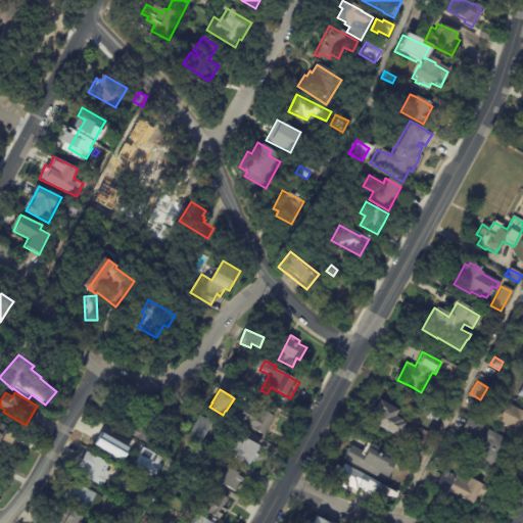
[(522,434),(520,433),(519,435),(507,429),(508,427),(492,418),(503,399),(522,411),(522,434)]
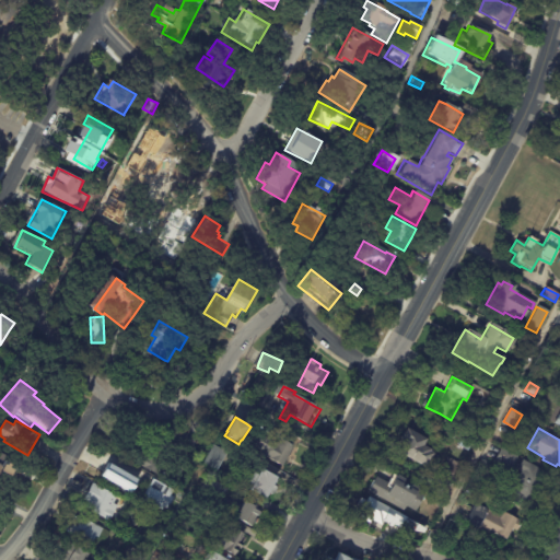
[(405,462),(392,454),(398,442),(396,441),(401,430),(421,441),(419,447),(426,451),(424,453),(429,455),(420,470),(405,462)]
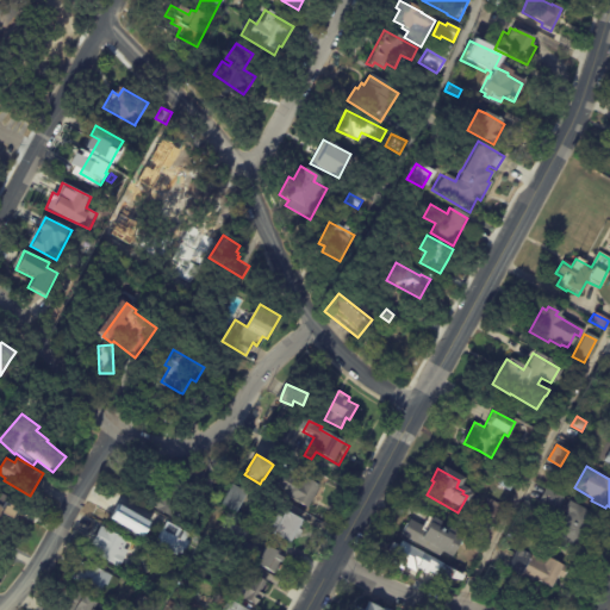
[(298,479),(307,485),(312,479),(325,487),(312,509),(288,495),(291,492),(279,484),(286,472),(298,479)]
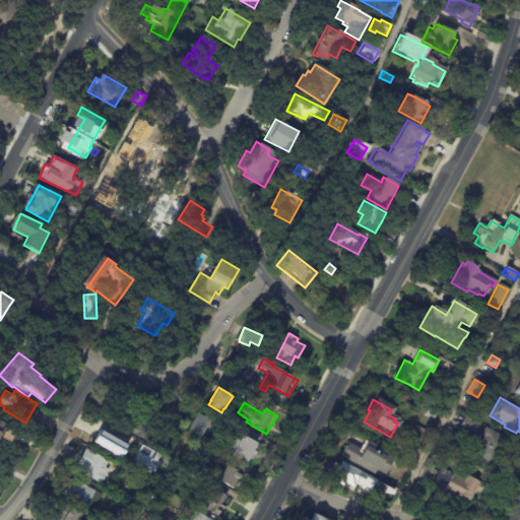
[(178,404),(181,406),(182,410),(158,447),(134,432),(148,409),(159,416),(166,406),(176,403),(178,404)]
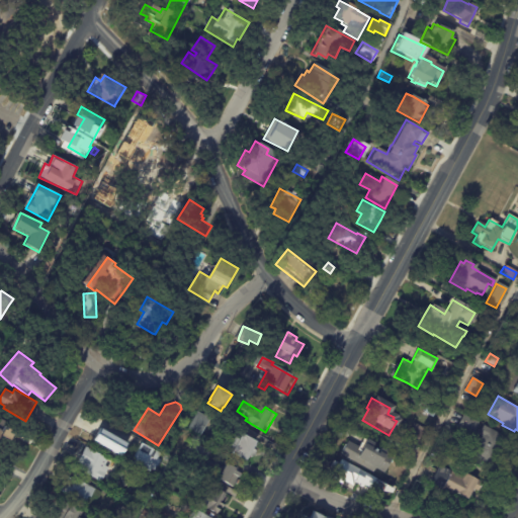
[(432,418),(423,413),(425,408),(434,413),(432,418)]
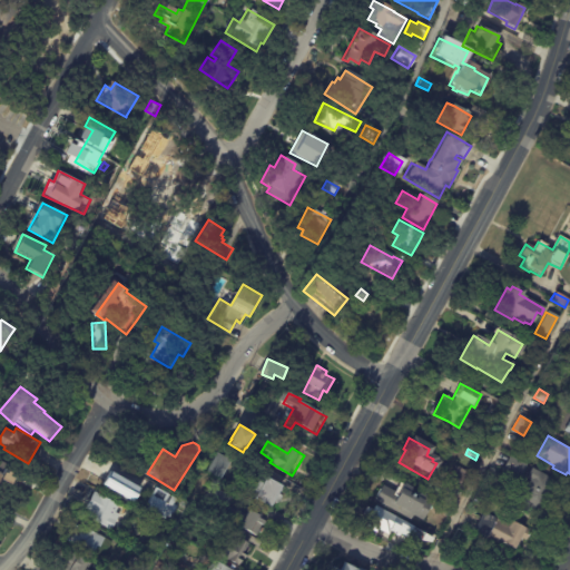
[(227,481),(212,473),(222,454),(237,463),(227,481)]
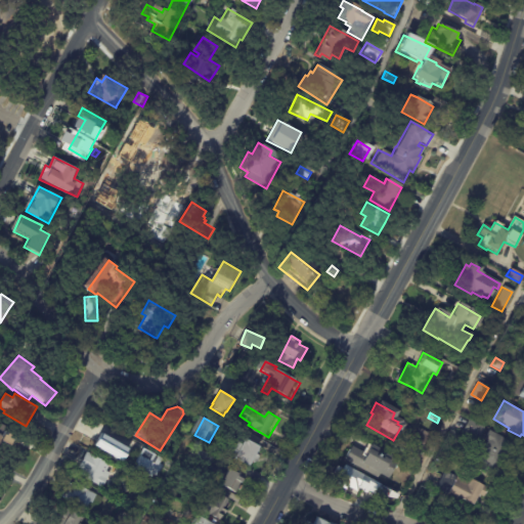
[(463,431),(469,420),(484,428),(477,440),(463,432),(463,431)]
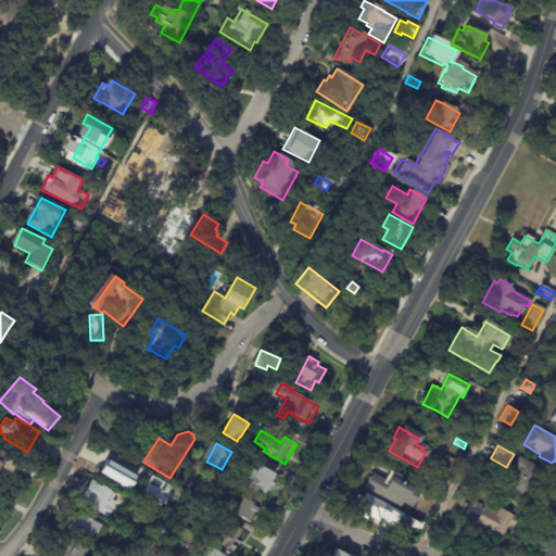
[(13,476),(12,479),(0,471),(0,453),(1,452),(21,463),(13,476)]
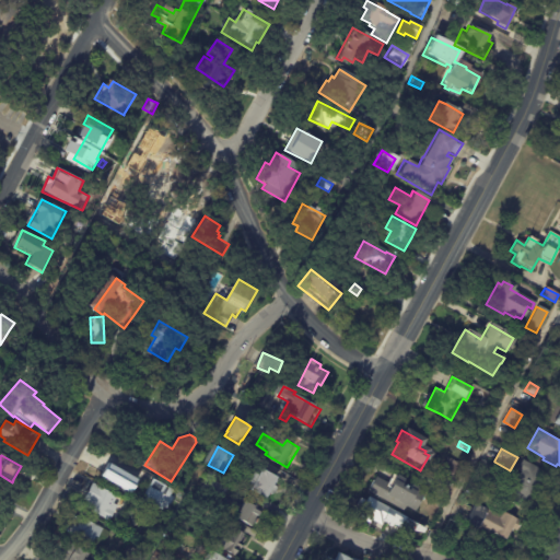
[(448,482),(438,477),(447,458),(462,465),(453,485),(448,482)]
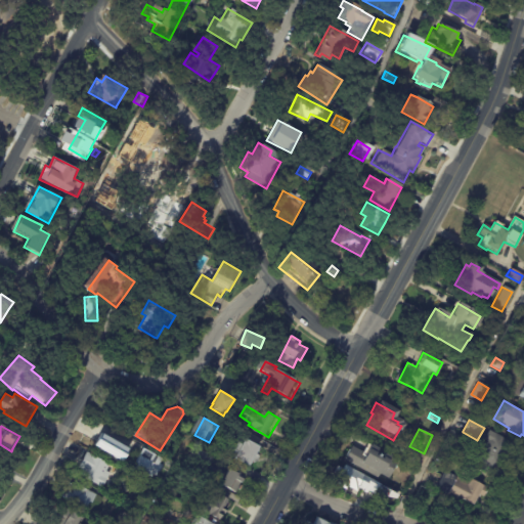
[(510,457),(506,465),(503,463),(496,473),(473,460),(478,450),(481,451),(486,442),(484,440),(489,431),(514,445),(510,453),(512,454),(510,457)]
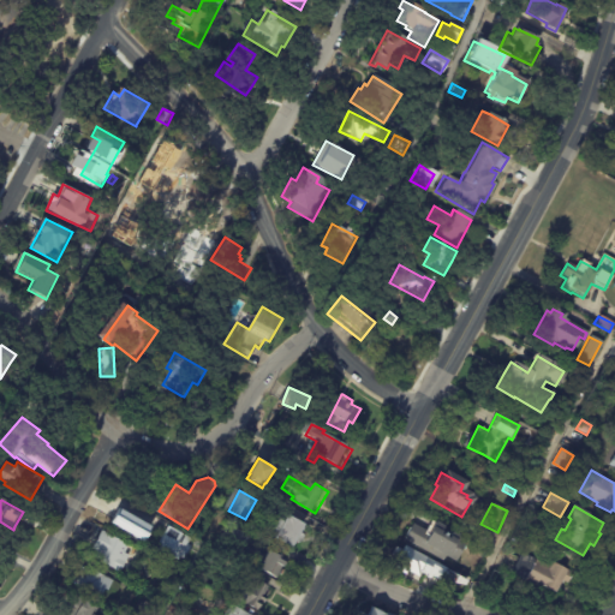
[(150,526),(142,542),(108,523),(117,507),(150,526)]
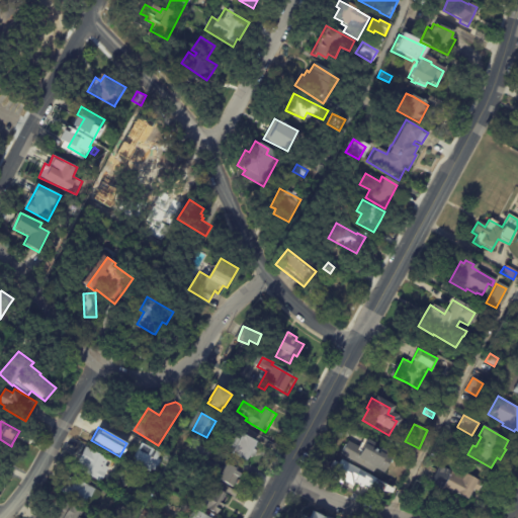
[(251,437),(264,445),(253,463),(240,456),(242,452),(231,446),(237,437),(247,443),(251,437)]
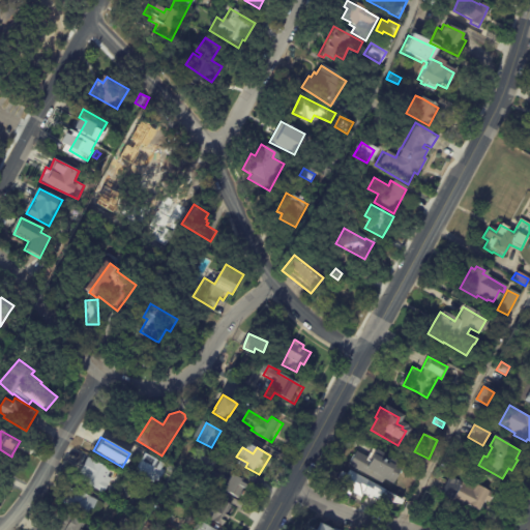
[(373,451),(380,455),(379,458),(385,462),(387,459),(401,467),(391,484),(382,479),(380,483),(348,466),(355,451),(367,459),(369,457),(372,451),(373,451)]
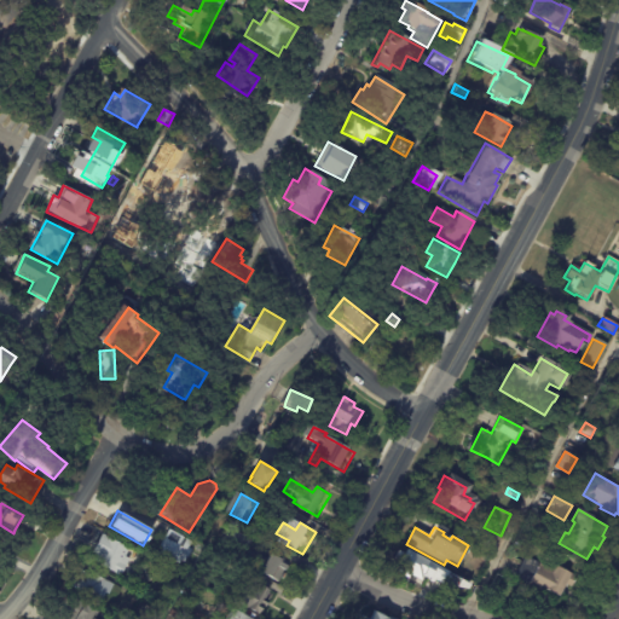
[(181,565),(160,553),(173,530),(195,542),(192,548),(196,549),(191,557),(190,556),(186,561),(184,560),(181,565)]
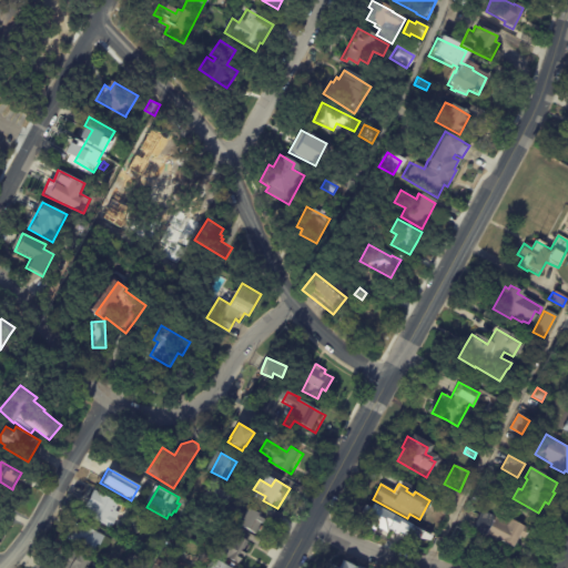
[(222,489),(232,495),(221,516),(205,508),(216,486),(222,489)]
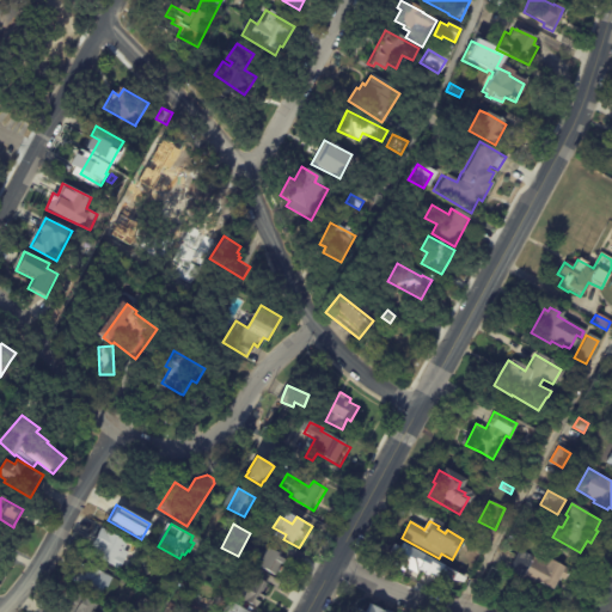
[(96,542),(103,528),(128,543),(124,550),(128,552),(120,569),(93,555),(97,549),(93,546),(96,542)]
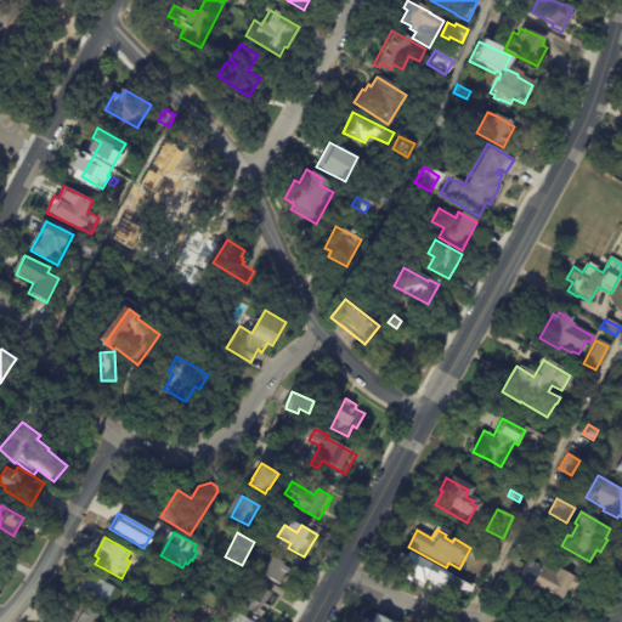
[(437,570),(429,583),(424,581),(419,587),(411,582),(410,583),(394,575),(407,552),(437,570)]
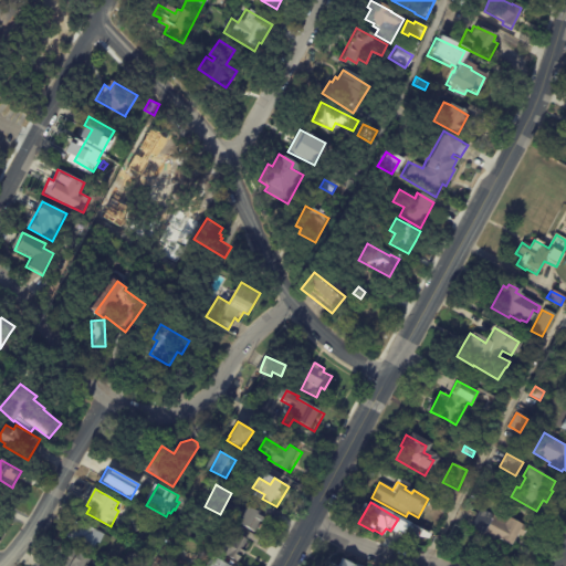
[(250,506),(265,516),(262,522),(260,521),(253,531),(228,516),(234,505),(247,512),(250,506)]
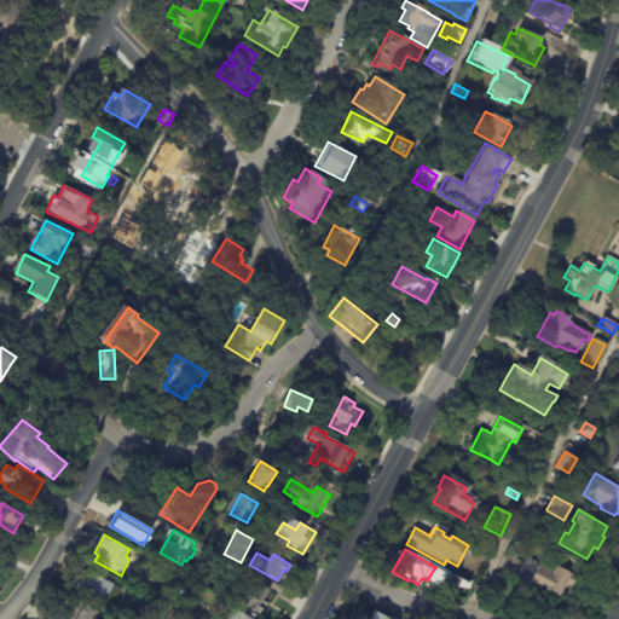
[(208,563),(213,555),(223,561),(218,570),(208,563)]
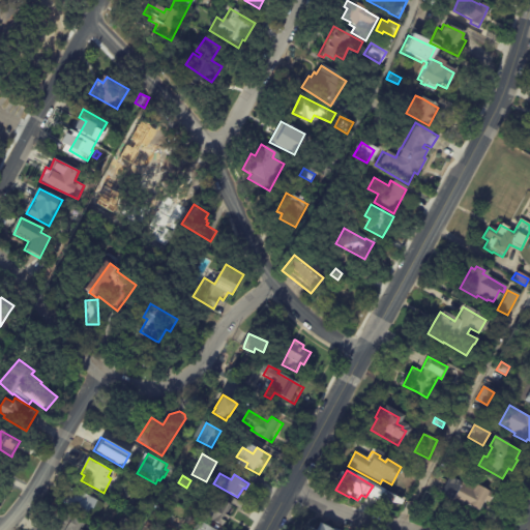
[(489,502),(489,503),(481,500),(475,512),(464,506),(463,508),(439,496),(449,476),(471,489),(473,486),(492,496),(489,502)]
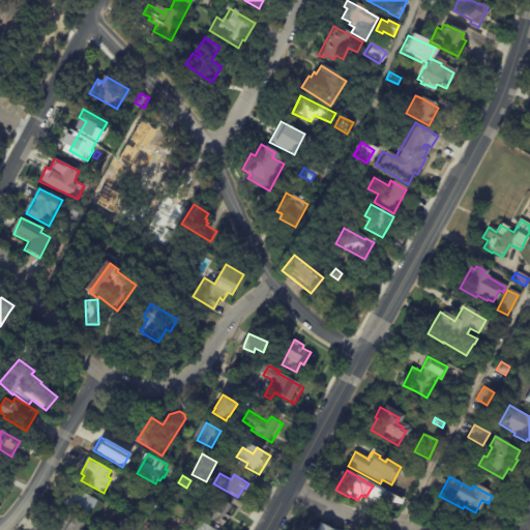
[(88,495),(100,501),(96,510),(94,508),(89,517),(65,503),(74,489),(84,495),(86,493),(88,495)]
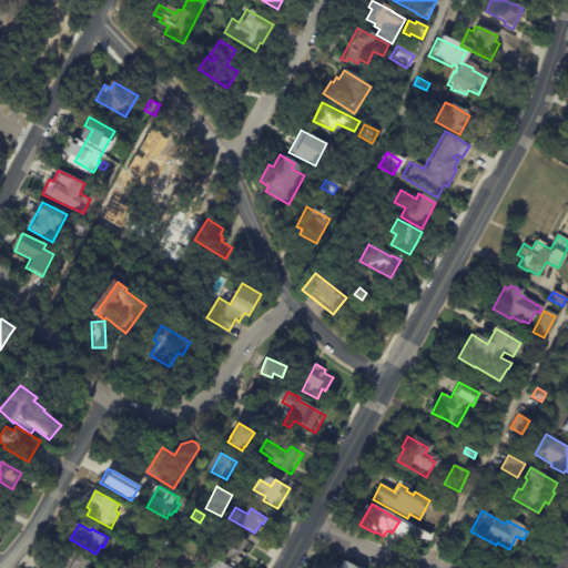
[(241,536),(255,545),(252,553),(253,553),(250,558),(249,557),(244,566),(217,551),(223,543),(220,541),(222,537),(221,536),(223,531),(237,540),(240,536),(241,536)]
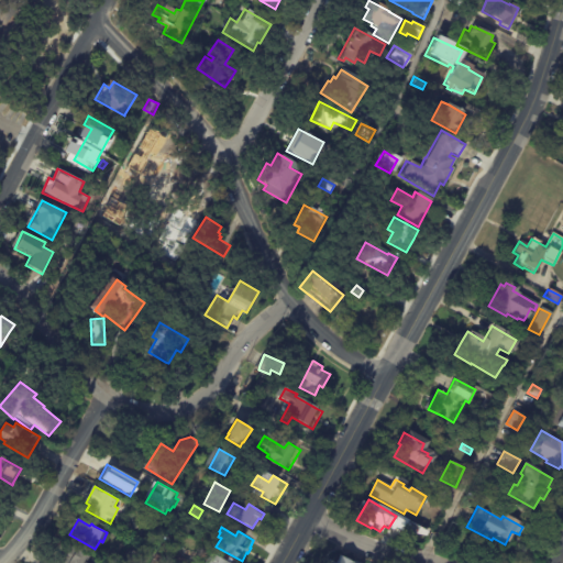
[(94,561),(91,562),(61,562),(63,560),(61,558),(68,543),(95,558),(94,561)]
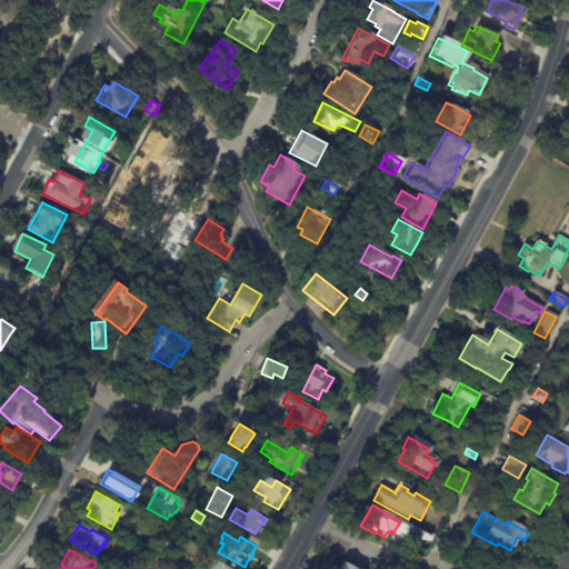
[(222,562),(235,568),(210,568),(217,559),(222,562)]
